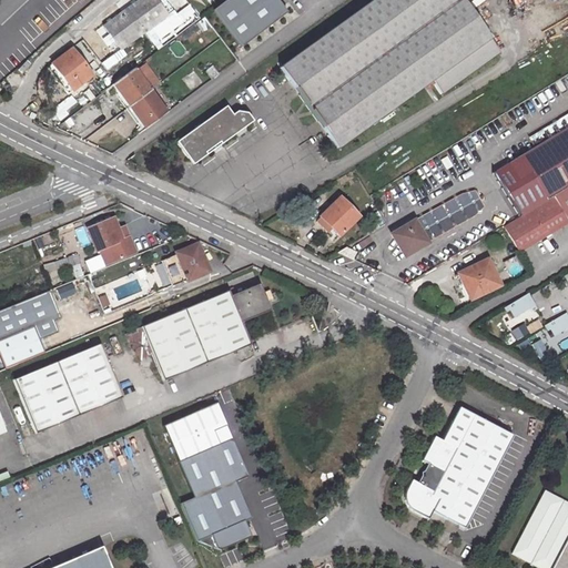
[(120,49),(166,13),(156,0),(135,0),(103,26),(120,49)]
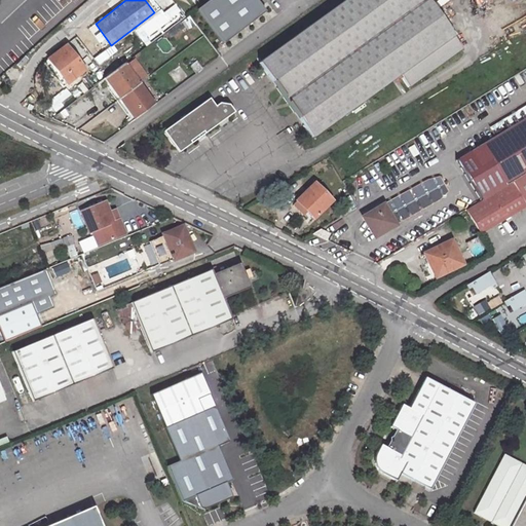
[(223,43),(264,11),(255,0),(208,0),(196,9),(223,43)]
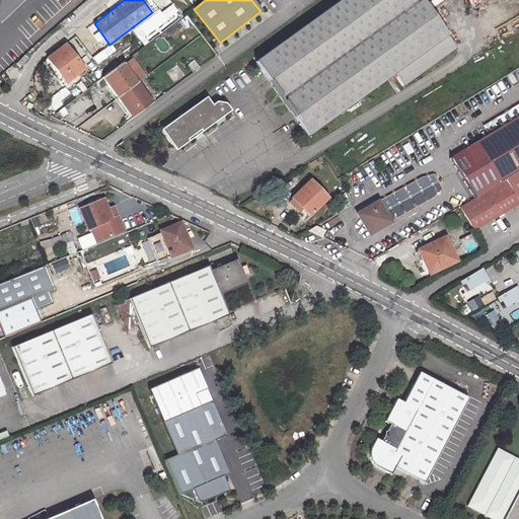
[(308,134),(394,71),(403,83),(456,45),(423,0),(337,0),(254,60),(308,134)]
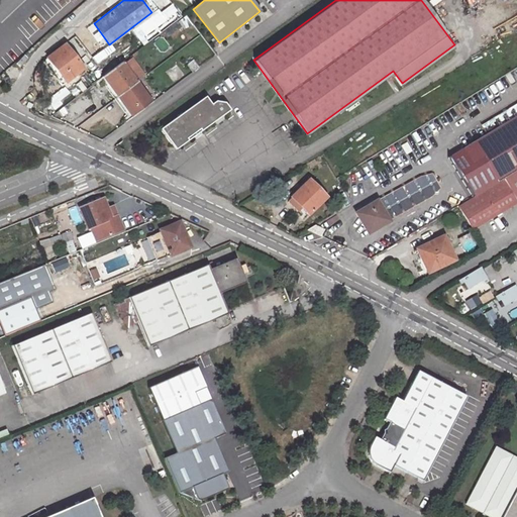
[(42,61),(62,84),(83,68),(64,43),(42,61)]
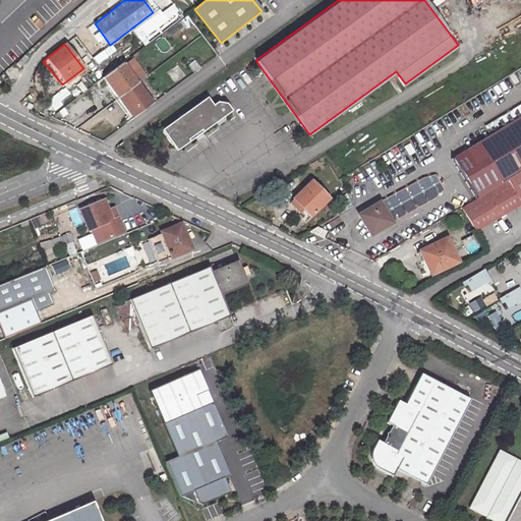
[(103,77),(119,98),(138,82),(122,63),(103,77)]
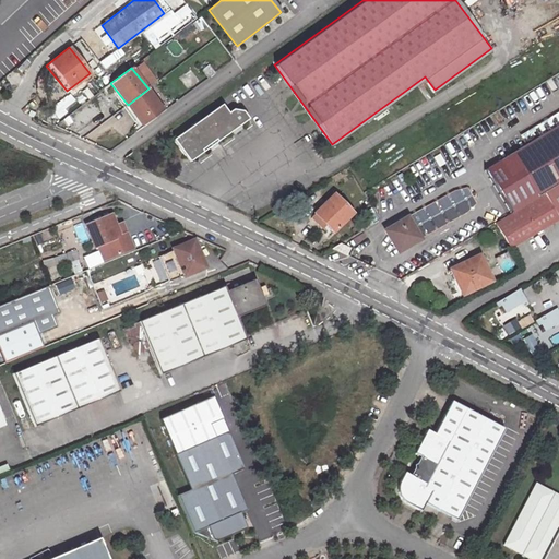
[(166,110),(149,88),(128,105),(144,126),(166,110)]
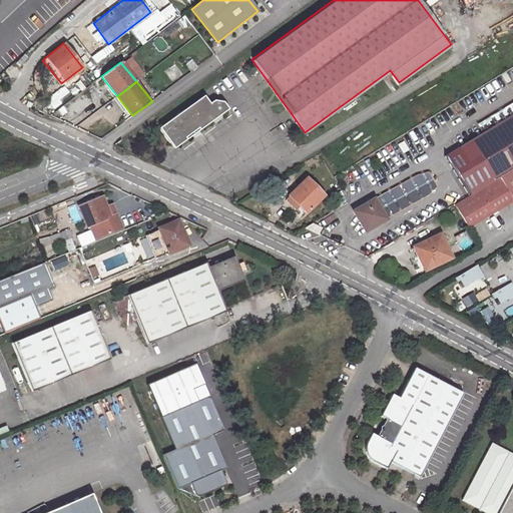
[(196,101),(210,121),(213,119),(214,110),(223,111),(228,108),(223,101),(212,100),(208,103),(202,95),(196,101)]
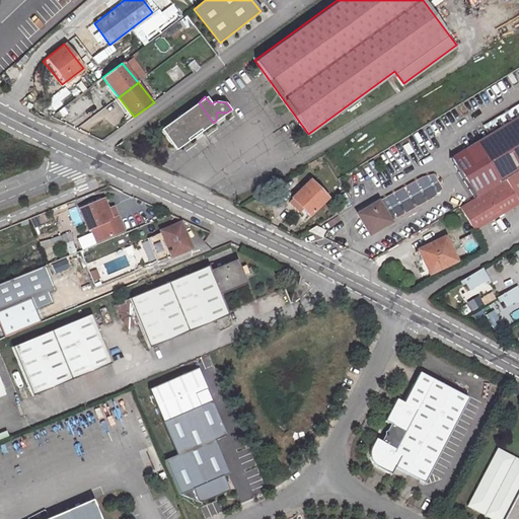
[(181,146),(195,136),(197,137),(202,133),(203,130),(213,123),(199,102),(160,130),(171,144),(181,146)]
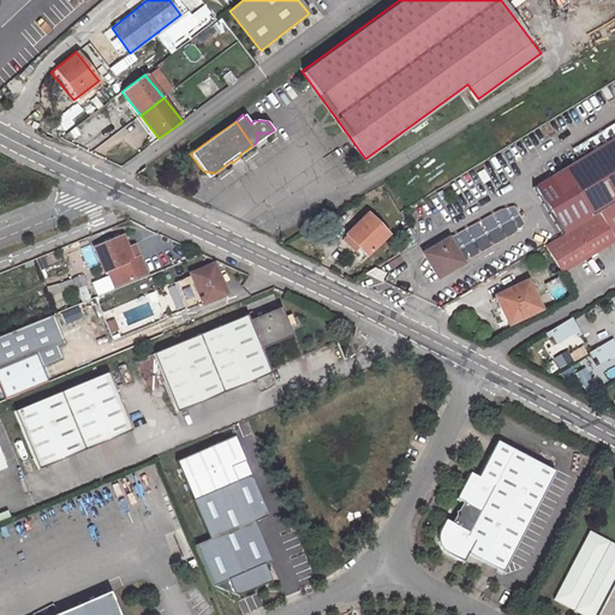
[(256,143),(268,133),(257,132),(256,143)]
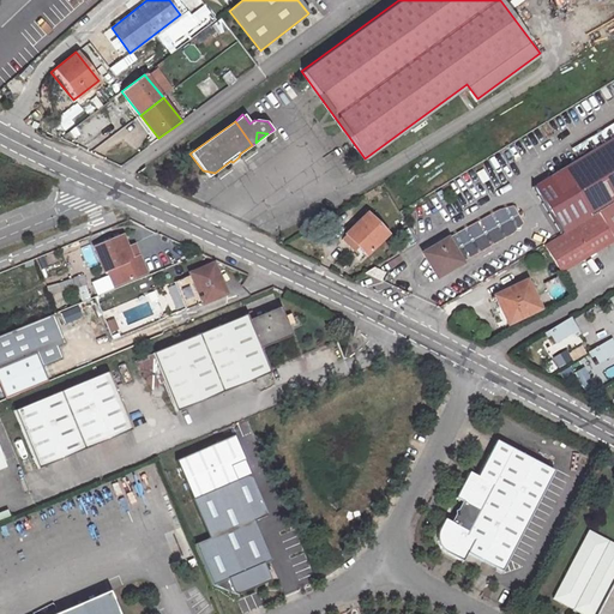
[(599,211),(613,202),(613,138),(549,179),(559,196),(573,186),(593,216),(599,211)]
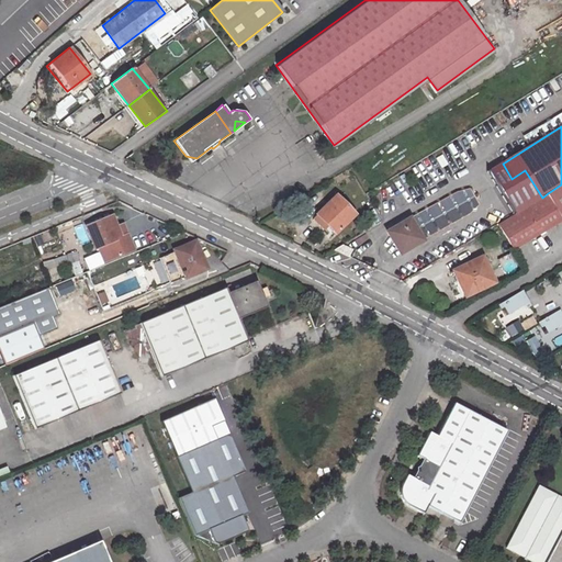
[(561,220),(561,184),(548,193),(549,195),(499,226),(513,249),(561,220)]
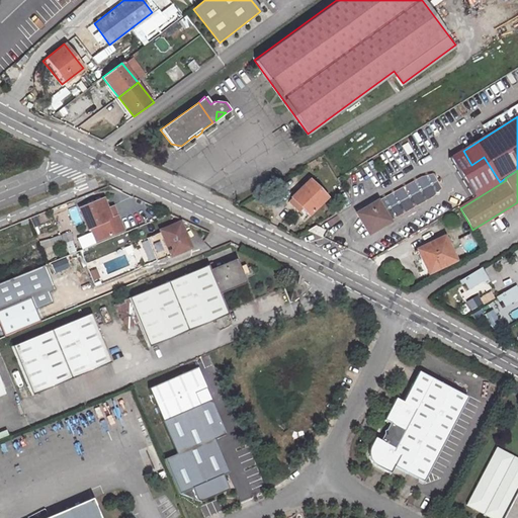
[(309,216),(327,197),(309,180),(291,198),(309,216)]
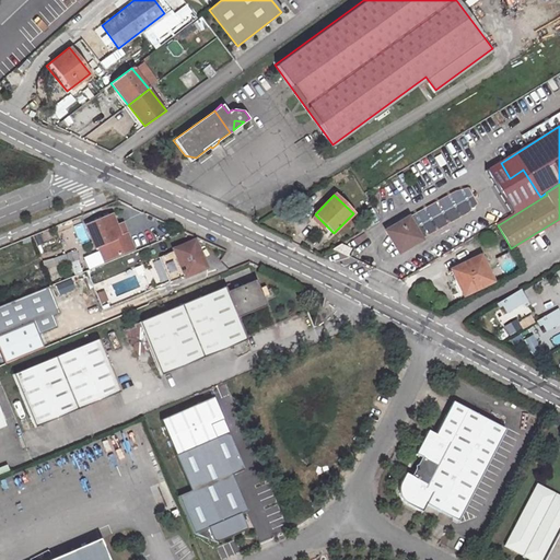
[(86,225),(96,246),(100,245),(107,242),(114,257),(135,248),(126,226),(119,230),(117,226),(113,214),(86,225)]
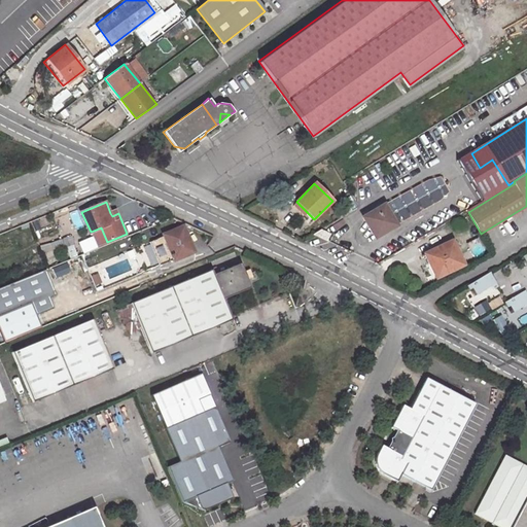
[(378,237),(395,225),(382,206),(365,217),(378,237)]
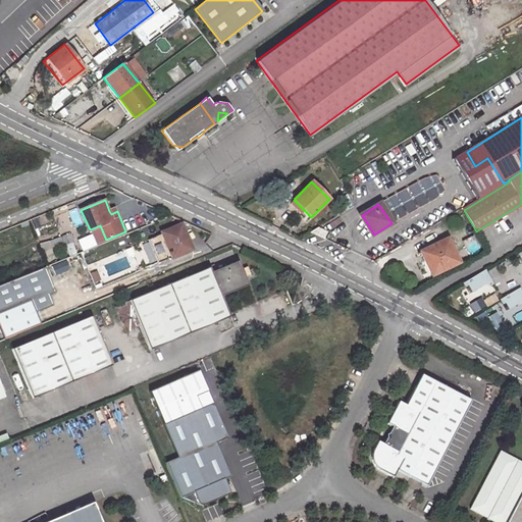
[(192,250),(181,223),(161,232),(162,235),(152,239),(162,261),(172,257),(172,258),(192,250)]
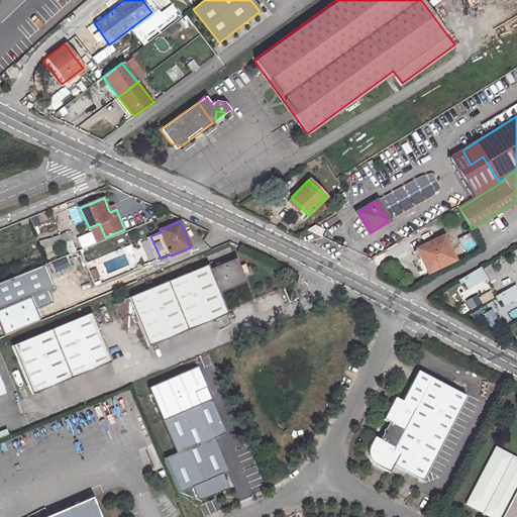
[(105,237),(99,223),(92,226),(97,239),(105,237)]
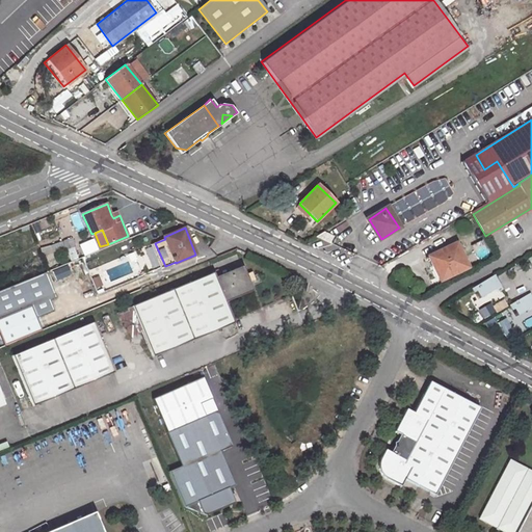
[(78,240),(87,236),(85,231),(76,235),(78,240)]
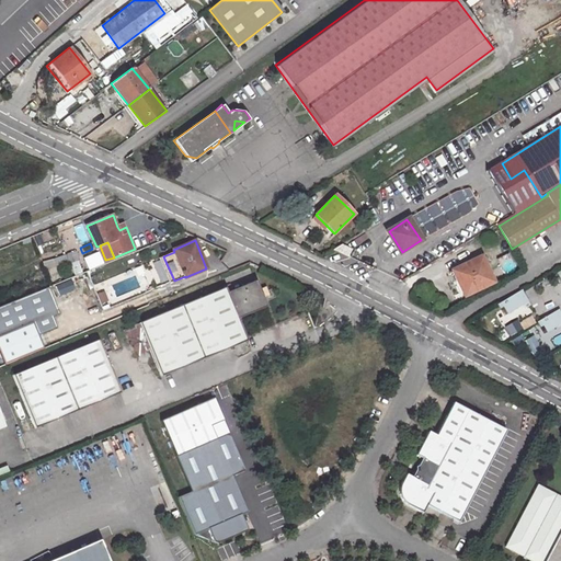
[(332,250),(347,258),(352,250),(341,244),(332,250)]
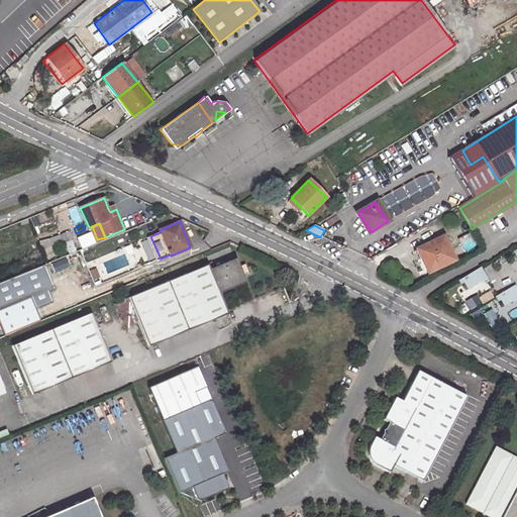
[(150,236),(147,237),(157,261),(161,259),(150,236)]
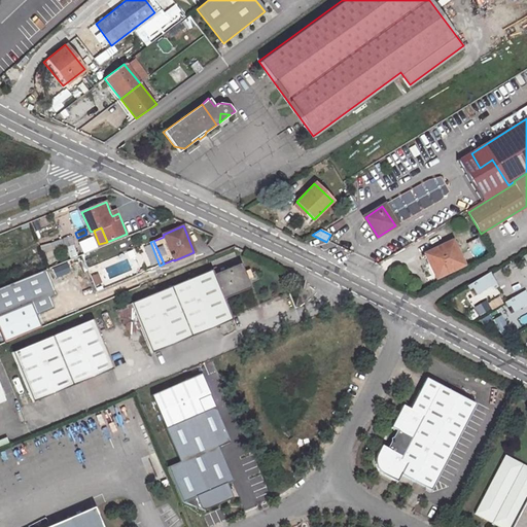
[(462,266),(451,242),(426,254),(427,256),(423,258),(428,270),(432,268),(437,278),(462,266)]
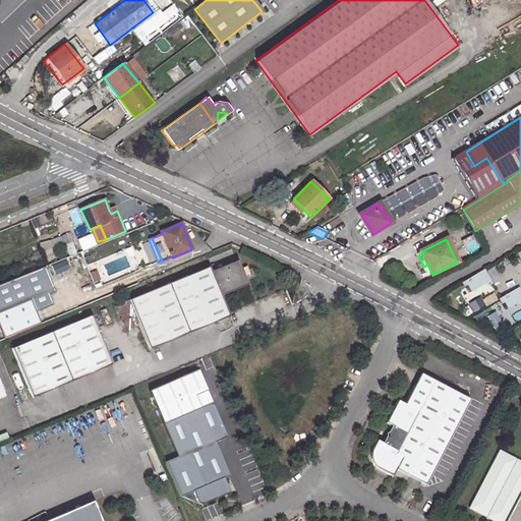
[(210,267),(129,299),(150,348),(229,315),(221,296),(246,285),(236,259),(211,271),(210,267)]
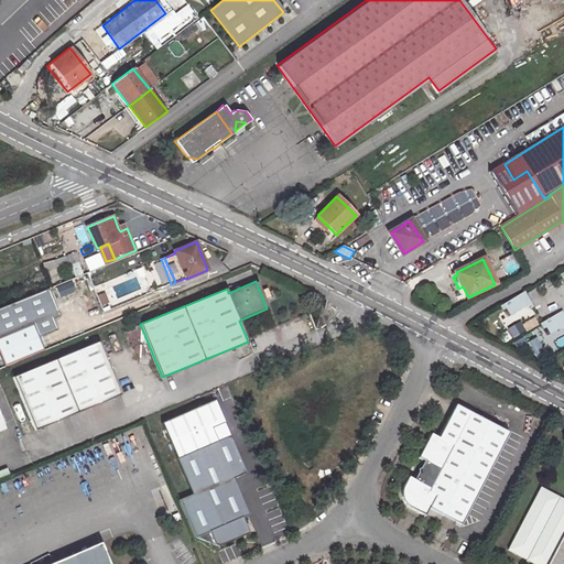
[(47,290),(0,308),(0,357),(3,367),(44,350),(39,337),(56,329),(52,318),(58,316),(47,290)]
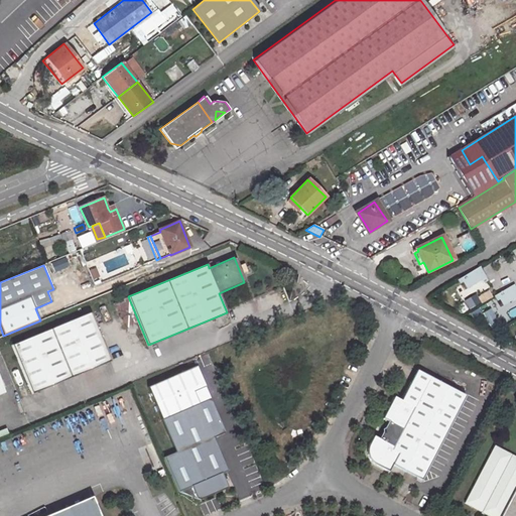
[(463,288),(484,277),(478,266),(457,277),(463,288)]
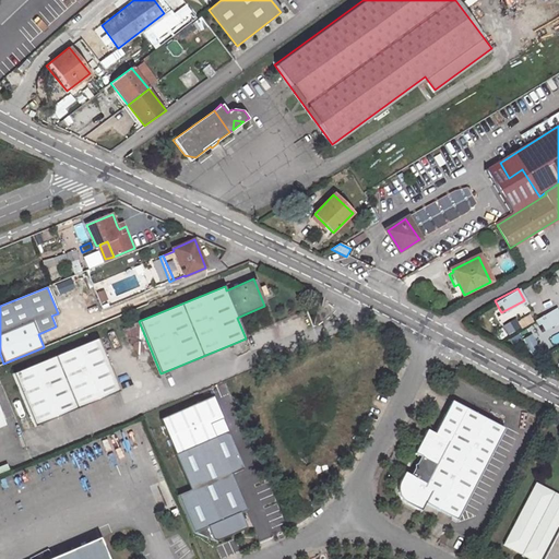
[(103,292),(97,294),(100,304),(107,301),(103,292)]
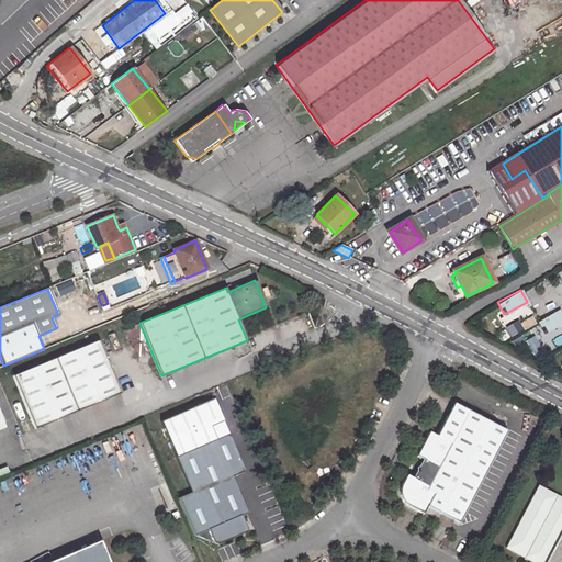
[(561,299),(555,302),(558,310),(537,318),(542,332),(561,323),(561,299)]
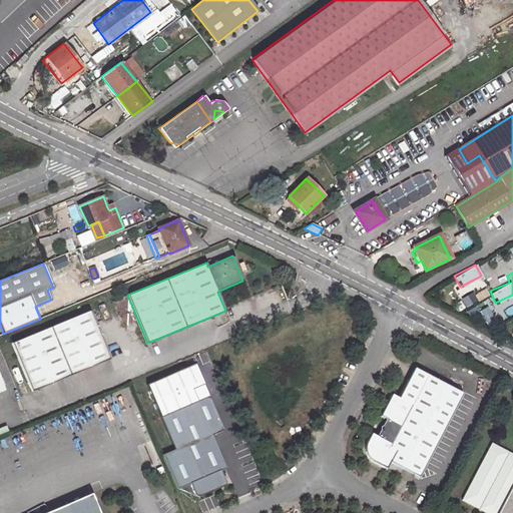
[(30,390),(108,358),(88,310),(10,341),(30,390)]
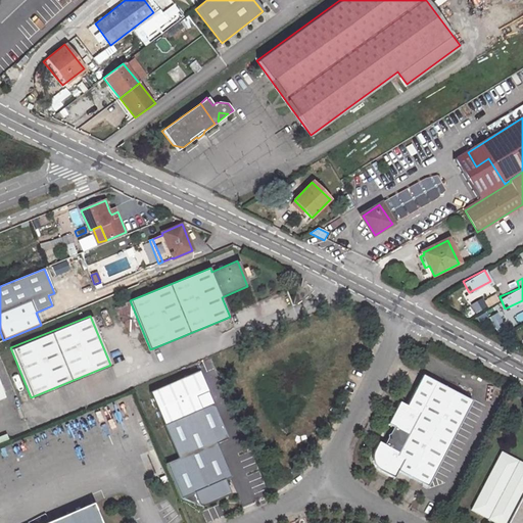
[(400,402),(389,424),(396,427),(387,445),(380,441),(375,452),(374,455),(375,461),(377,466),(379,469),(382,471),(395,477),(398,471),(428,486),(473,400),(424,375),(408,406),(400,402)]
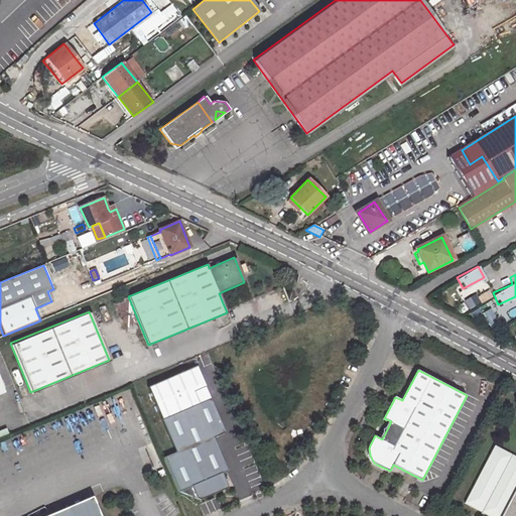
[(164,417),(177,449),(165,455),(180,490),(201,497),(225,487),(220,474),(219,473),(224,471),(229,469),(220,447),(222,447),(216,435),(228,430),(213,396),(164,417)]
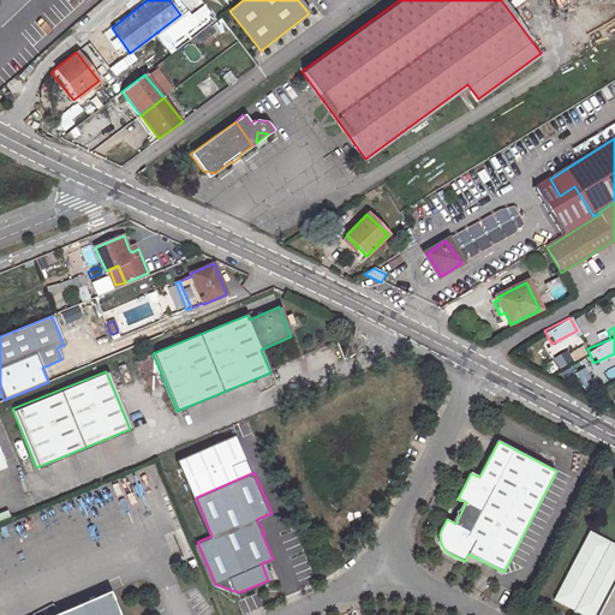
[(614,543),(590,531),(554,601),(580,614),(587,614),(590,611),(595,614),(597,614),(614,583),(613,578),(614,577),(614,543)]
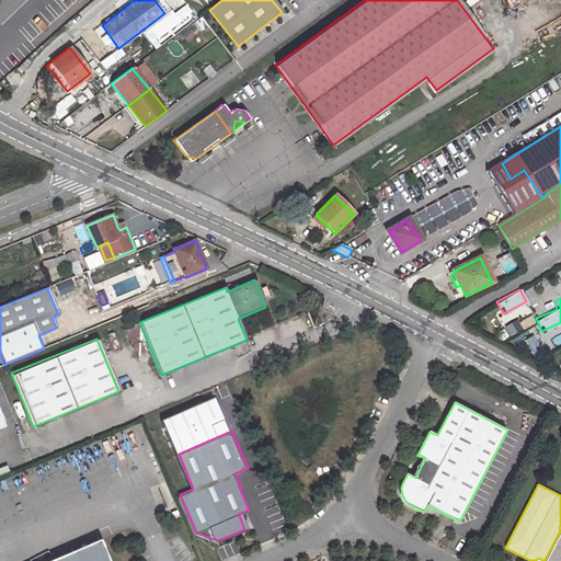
[(250,527),(243,512),(238,514),(239,515),(244,529),(250,527)]
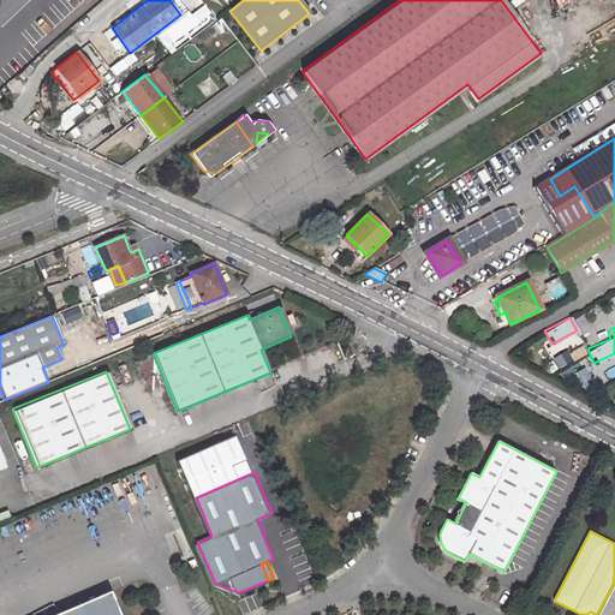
[(614,614),(614,583),(597,614),(614,614)]
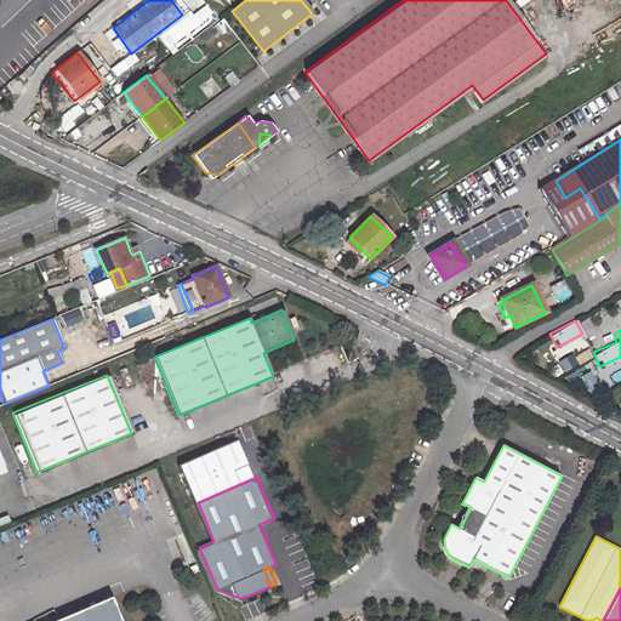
[(46,620),(123,620),(112,594),(46,620)]
